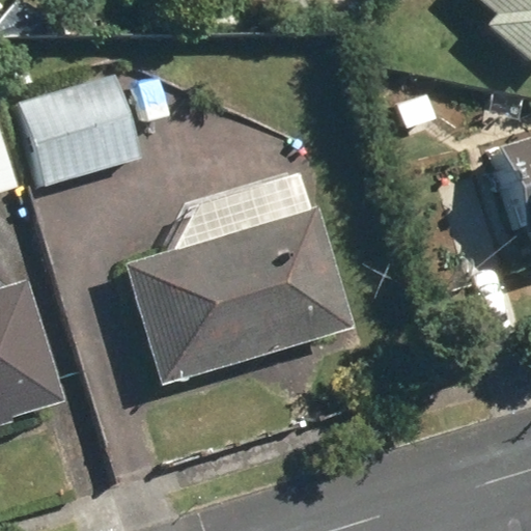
[(530,0),(451,0),(472,18),(458,32),(521,87),(530,75),(530,0)]
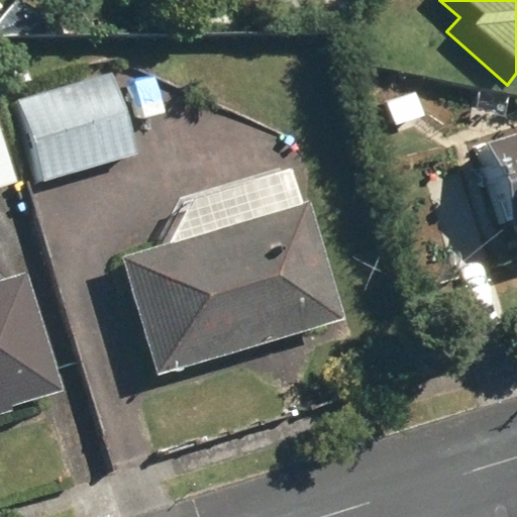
[(105,65),(18,92),(45,181),(132,153),(105,65)]
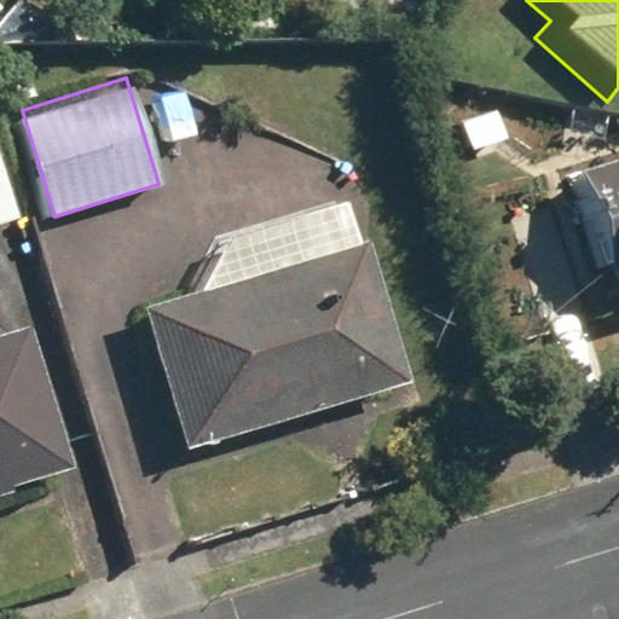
[(0,123),(0,224),(24,218),(0,123)]
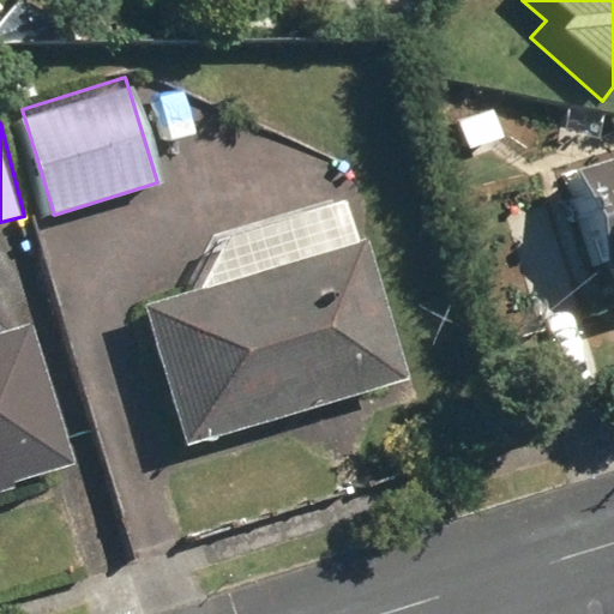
[(613,327),(613,175),(571,190),(613,327)]
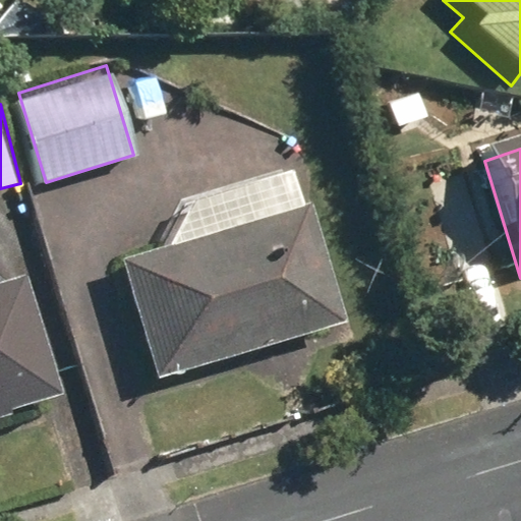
[(292,174),(166,207),(150,250),(98,264),(126,379),(330,327),(292,174)]
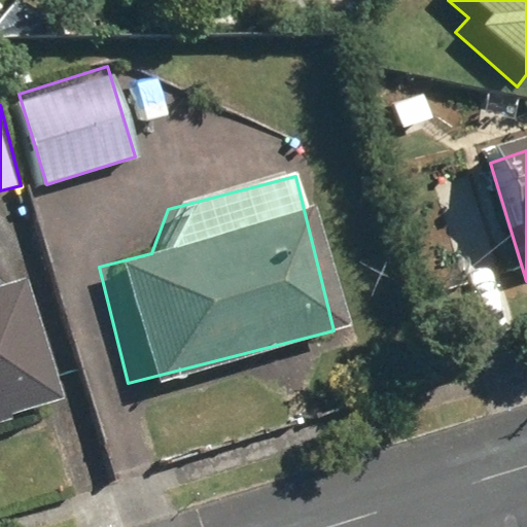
[(30,275),(0,283),(0,421),(67,401),(30,275)]
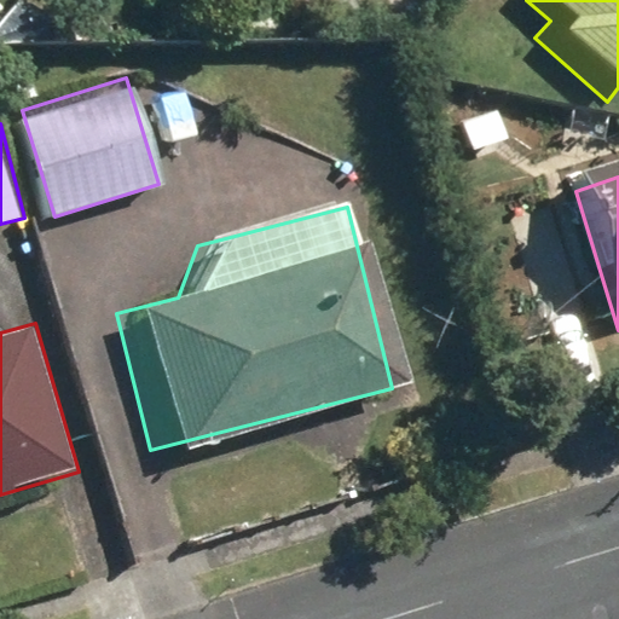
All buildings are outlined.
